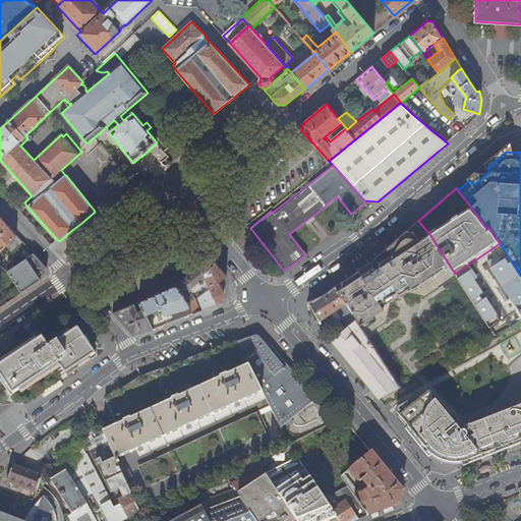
[(0,251),(6,245),(16,234),(0,216),(0,251)]
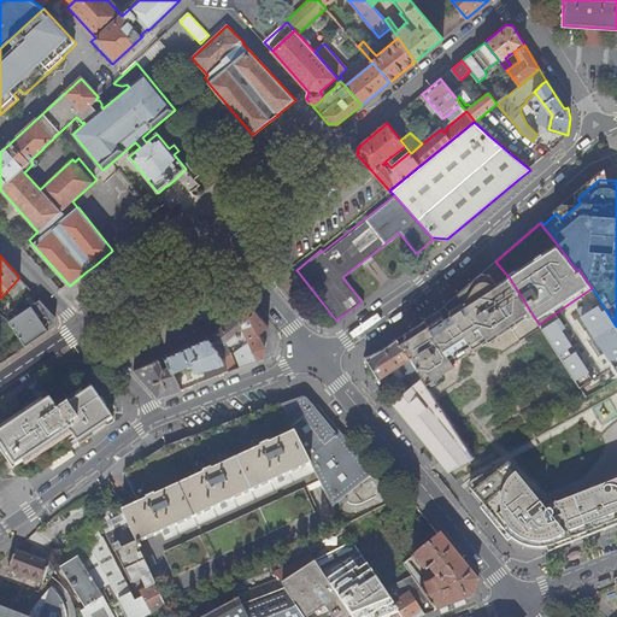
[(398,340),(401,346),(442,318),(459,344),(458,345),(459,347),(458,350),(456,352),(463,362),(472,354),(483,347),(476,338),(472,340),(470,339),(469,338),(451,312),(493,274),(497,277),(503,270),(495,262),(441,309),(438,312),(398,340)]
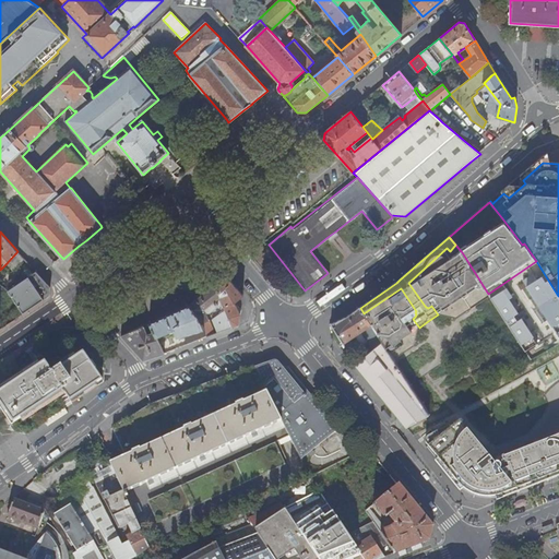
[(455,245),(450,251),(447,248),(408,283),(425,306),(426,307),(428,308),(431,306),(438,314),(456,319),(490,296),(488,294),(462,252),(455,245)]
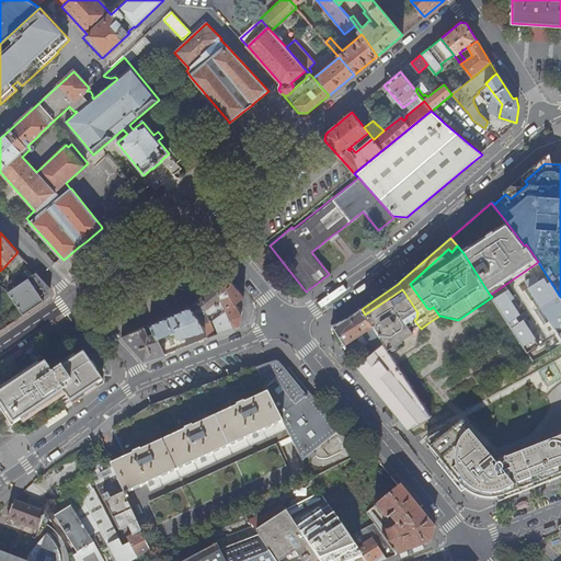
[(13,272),(25,260),(18,252),(7,264),(13,272)]
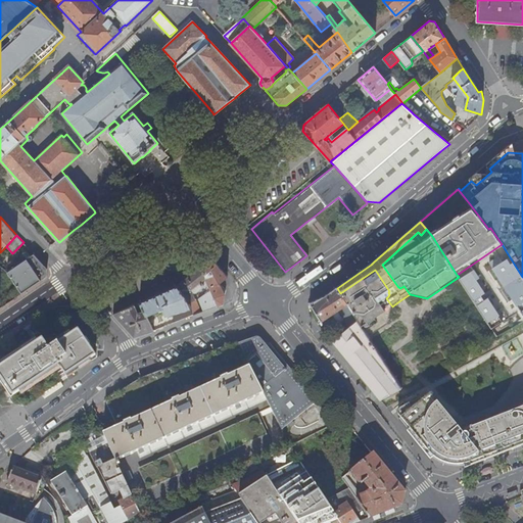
[(522,277),(502,244),(457,275),(459,277),(496,336),(522,319),(522,277)]
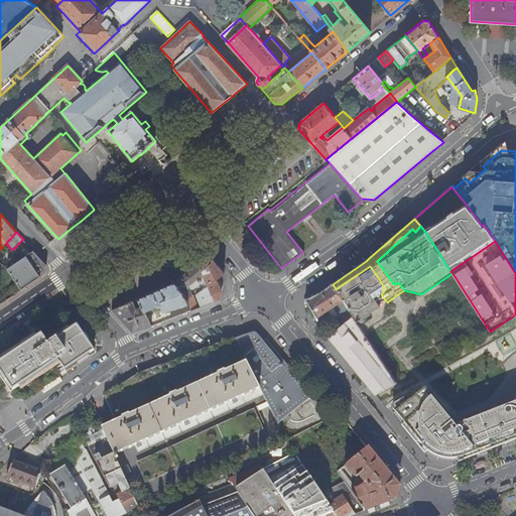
[(9,271),(21,289),(45,272),(46,265),(33,251),(8,268),(9,271)]
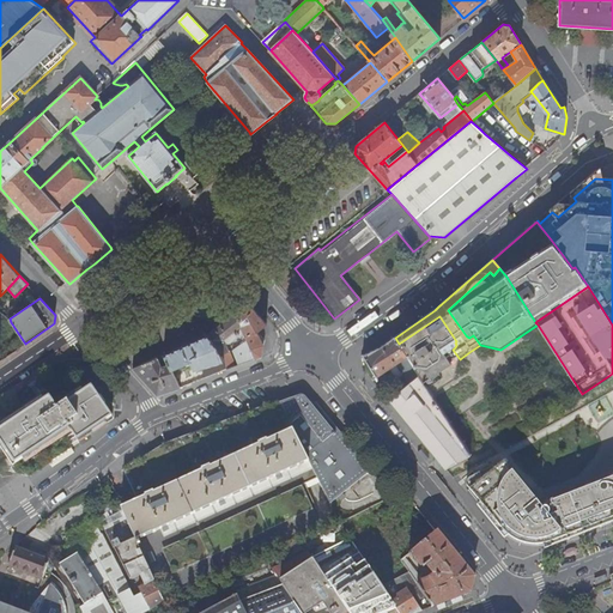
[(229,317),(207,335),(217,350),(223,363),(225,370),(235,366),(225,344),(244,333),(248,343),(232,352),(238,365),(254,359),(261,357),(266,343),(259,334),(259,332),(258,331),(266,323),(248,302),(229,317)]
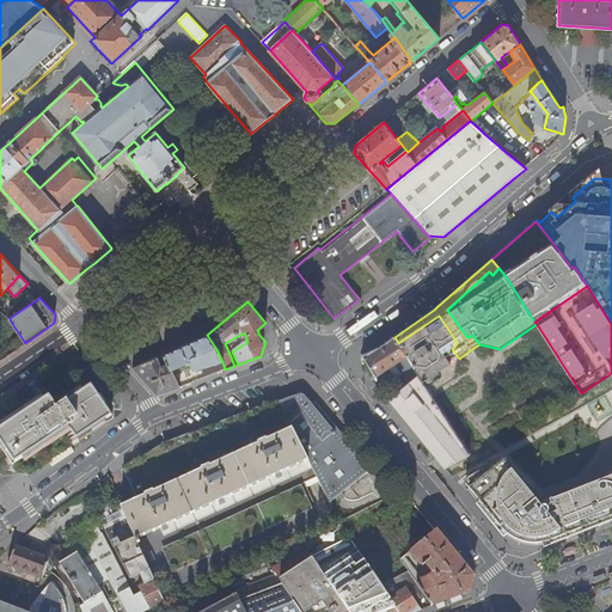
[(439,316),(398,343),(420,374),(433,395),(454,380),(459,359),(452,349),(454,347),(456,344),(454,342),(456,341),(439,316)]
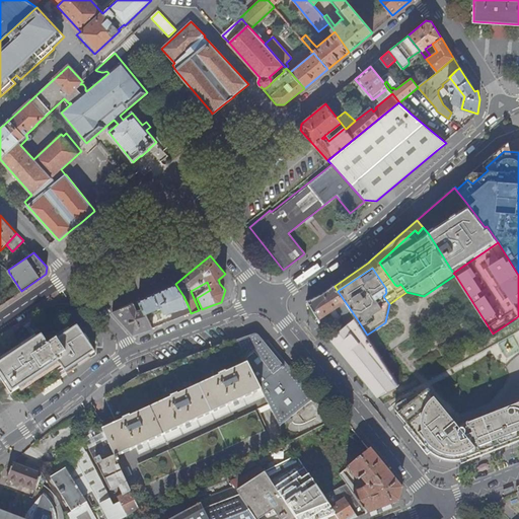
[(183,296),(175,284),(157,291),(138,299),(145,313),(161,307),(164,314),(189,307),(183,296)]
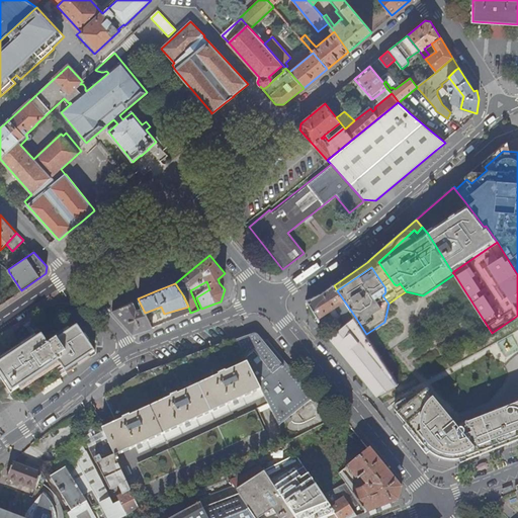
[(325,291),(311,301),(311,306),(322,323),(323,324),(332,318),(330,315),(334,312),(332,310),(337,306),(347,323),(355,317),(337,290),(334,285),(325,291)]
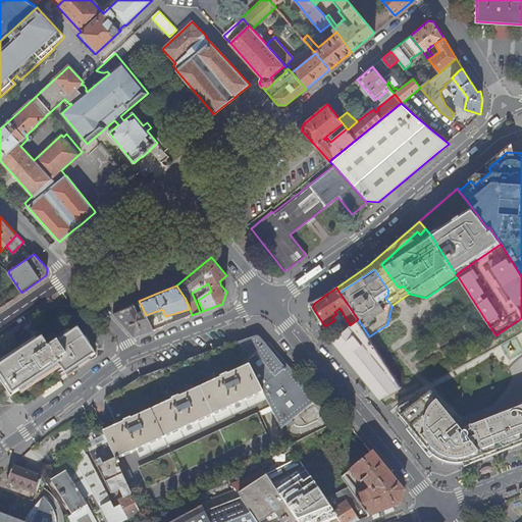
[(146,315),(139,301),(112,314),(135,338),(153,329),(146,315)]
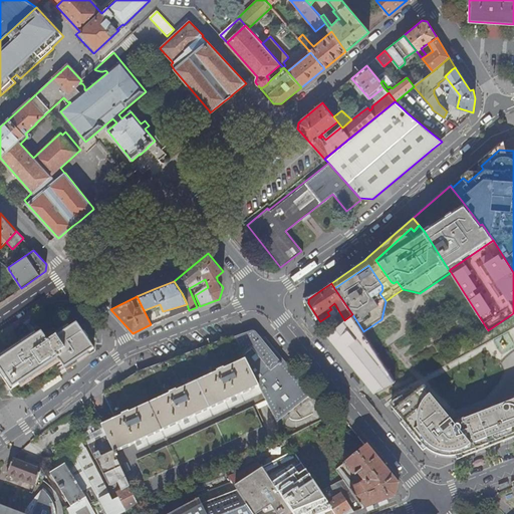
[(0,374),(15,397),(24,399),(59,375),(51,363),(57,359),(65,370),(94,351),(97,331),(82,315),(68,300),(56,301),(42,310),(0,338),(0,374)]
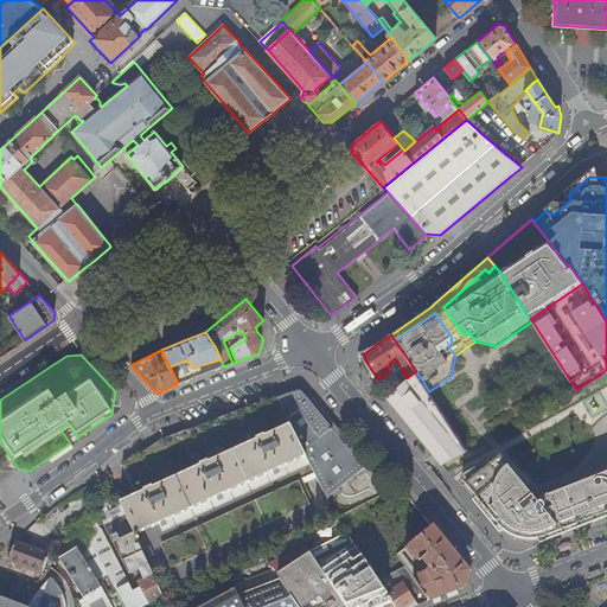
[(416,371),(387,396),(397,409),(442,465),(468,451),(429,391),(416,371)]
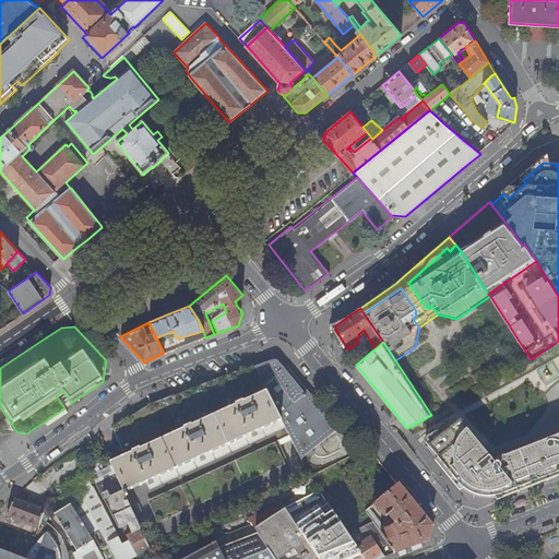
[(281,420),(304,465),(311,460),(313,458),(310,453),(339,429),(288,369),(285,371),(281,367),(277,363),(274,361),(254,368),(281,420)]
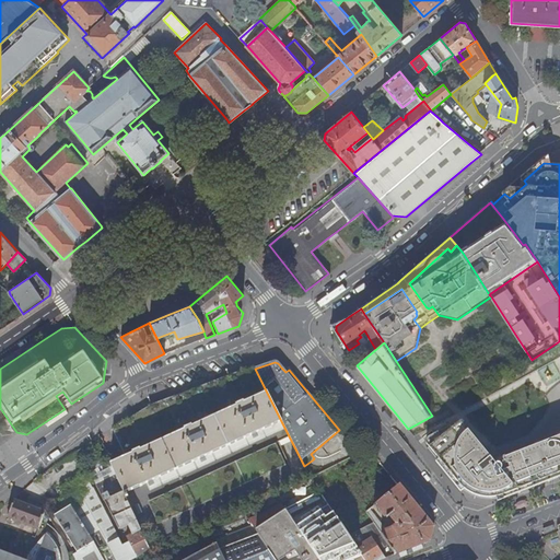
[(281,421),(255,369),(254,366),(153,406),(149,408),(114,430),(127,458),(120,462),(112,466),(124,493),(150,550),(153,556),(153,558),(174,547),(178,544),(201,532),(258,505),(311,479),(304,466),(281,421)]
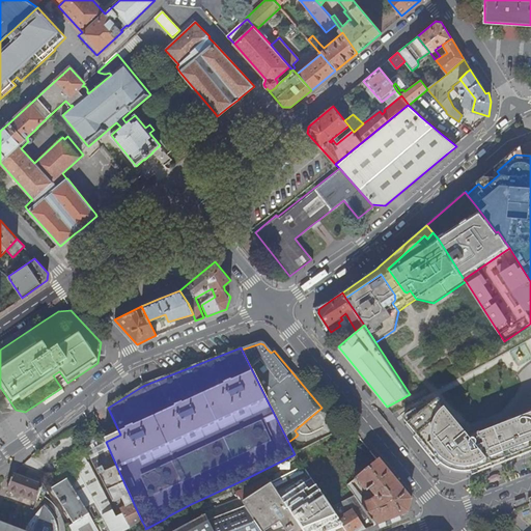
[(437,400),(465,435),(467,434),(439,399),(437,400)]
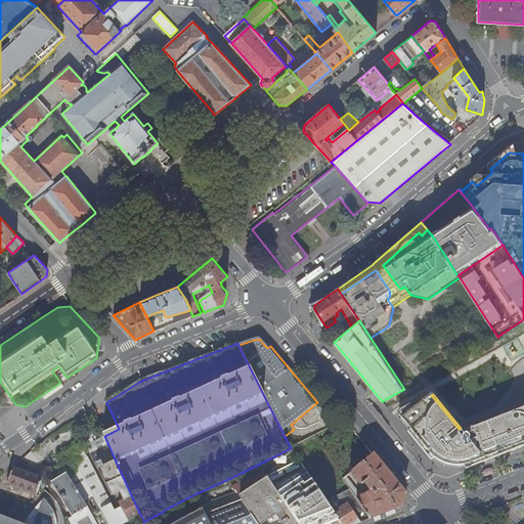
[(523,442),(523,406),(518,409),(513,410),(507,412),(508,413),(468,429),(462,434),(461,434),(462,432),(459,429),(431,395),(401,411),(400,413),(400,416),(411,430),(435,459),(438,460),(446,465),(454,466),(462,466),(466,465),(523,442)]
